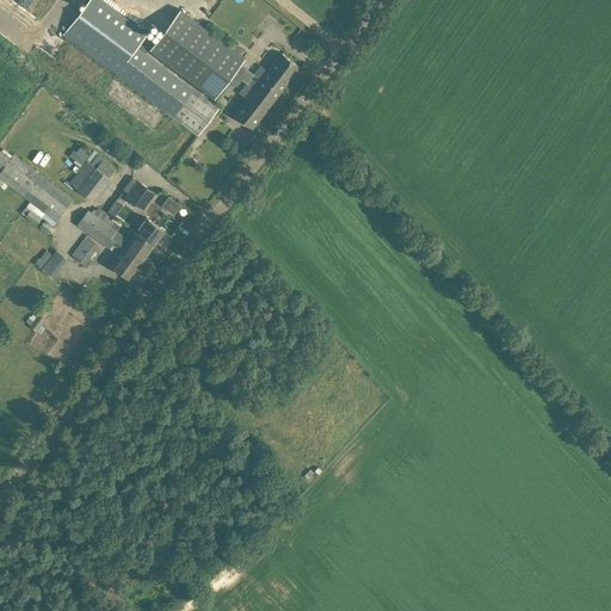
[(147,35),(102,0),(88,0),(63,34),(198,136),(218,109),(137,48),(147,35)]
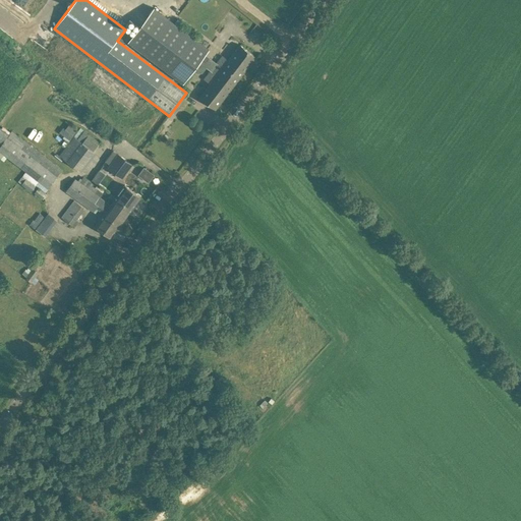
[(210,49),(154,7),(127,43),(183,84),(210,49)]
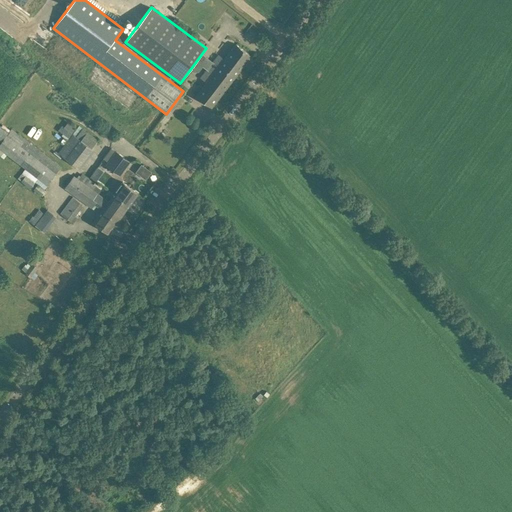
[(211,107),(251,56),(236,44),(224,59),(218,55),(200,78),(206,83),(196,96),(211,107)]
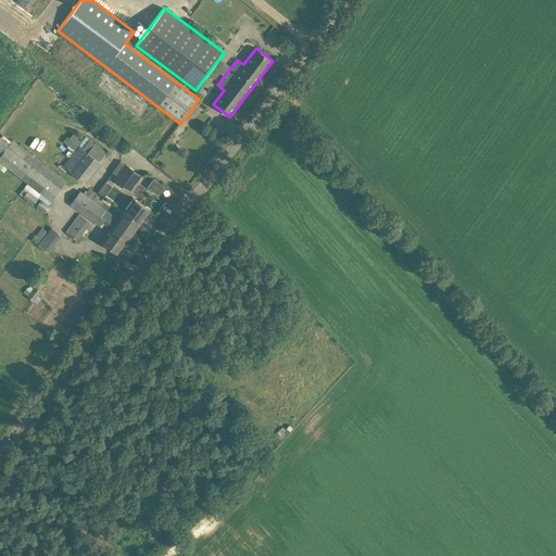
[(62,164),(80,140),(73,134),(70,138),(66,136),(51,156),(62,164)]
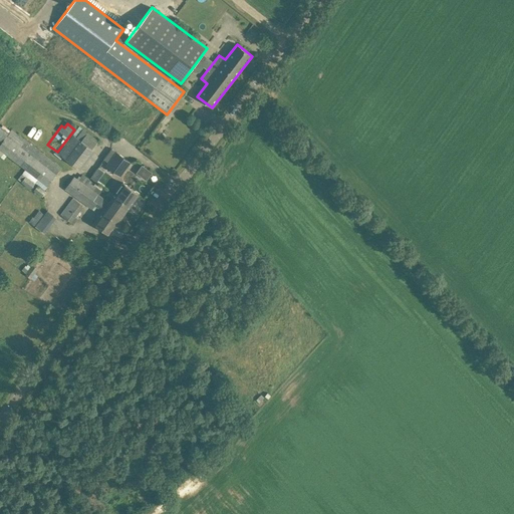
[(9,133),(1,126),(0,125),(0,157),(3,160),(6,156),(25,170),(18,180),(30,189),(37,179),(47,186),(61,167),(12,129),(9,133)]
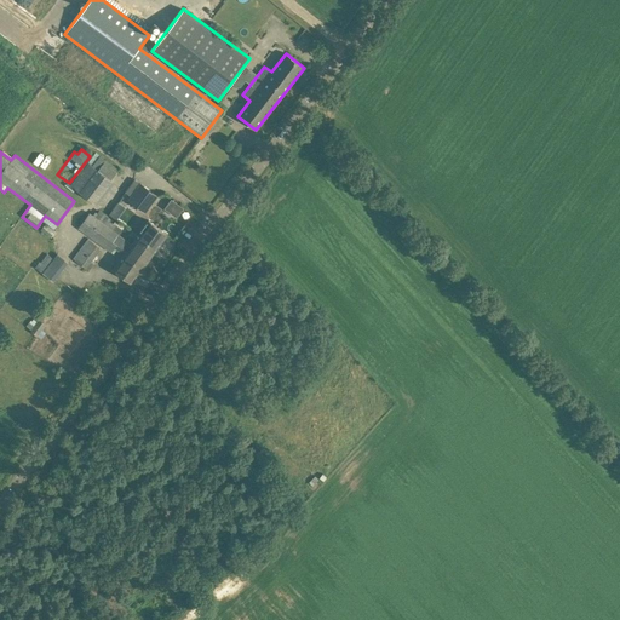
[(95,202),(119,170),(95,151),(70,184),(95,202)]
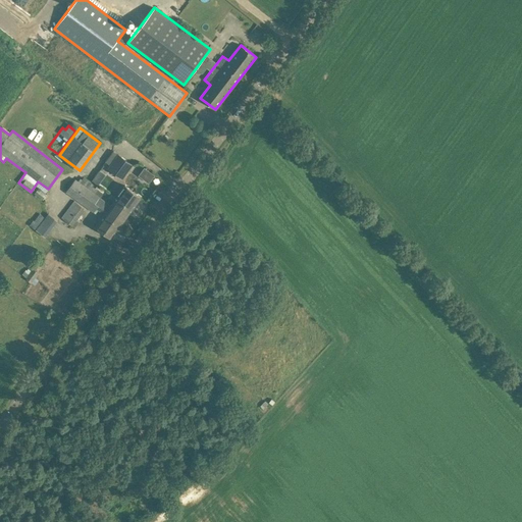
[(132,164),(118,155),(109,168),(121,177),(132,164)]
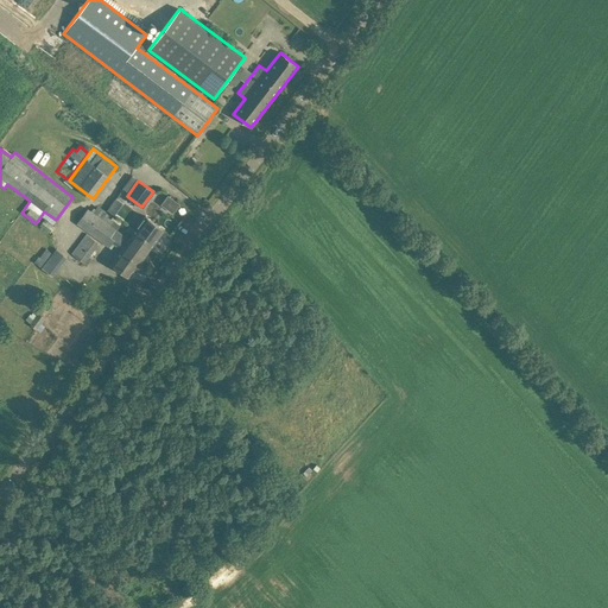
[(176,202),(168,196),(160,204),(170,211),(176,202)]
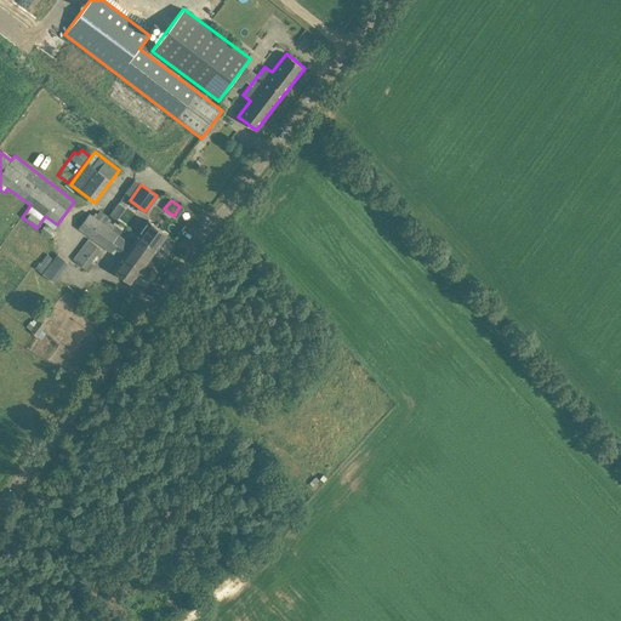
[(110,215),(120,220),(126,206),(117,201),(110,215)]
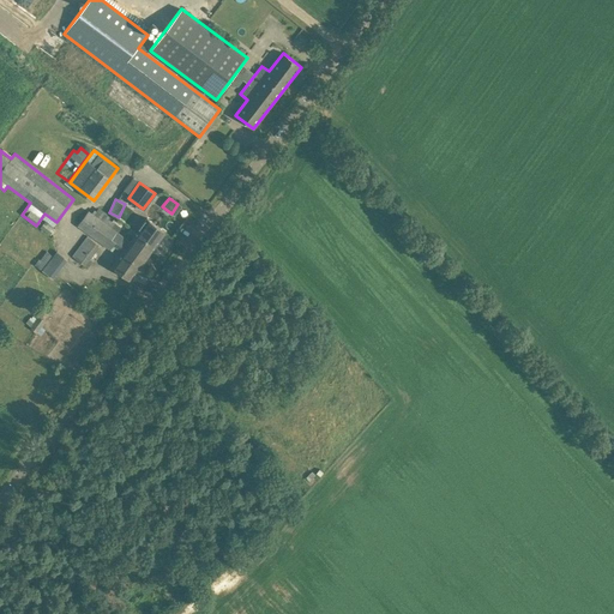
[(107,223),(106,222),(109,216),(98,209),(94,214),(89,210),(78,226),(112,250),(114,245),(124,252),(113,268),(131,280),(152,250),(134,238),(132,241),(119,232),(121,227),(109,220),(107,223)]
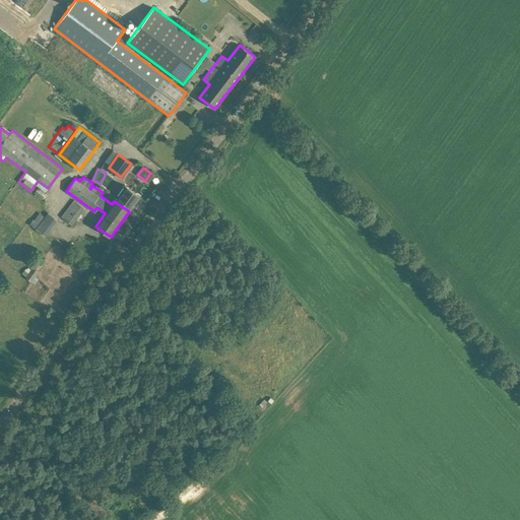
[(140,196),(132,190),(125,185),(117,197),(111,193),(108,196),(114,201),(129,211),(140,196)]
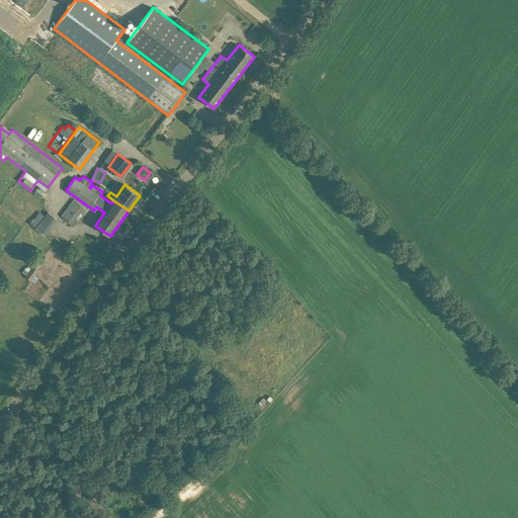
[(75,199),(62,217),(73,225),(85,207),(75,199)]
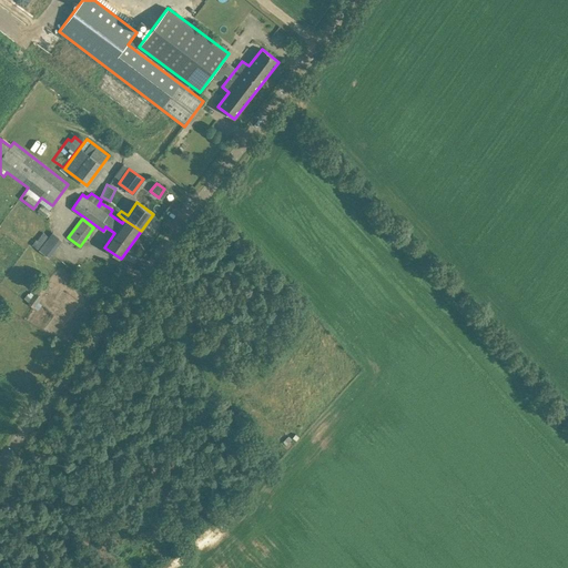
[(32,244),(50,257),(63,240),(52,232),(49,236),(43,232),(38,240),(37,239),(32,244)]
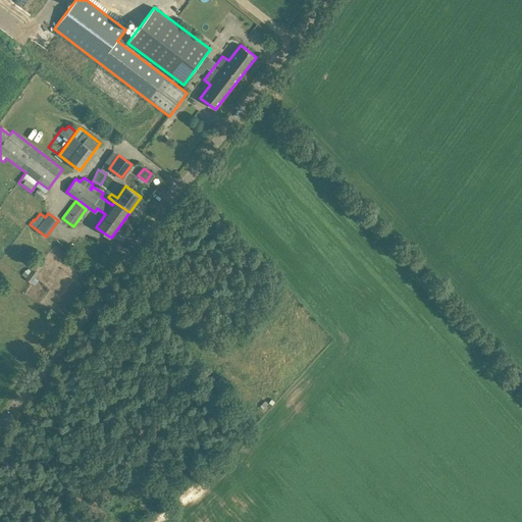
[(68,243),(61,251),(68,256),(75,248),(68,243)]
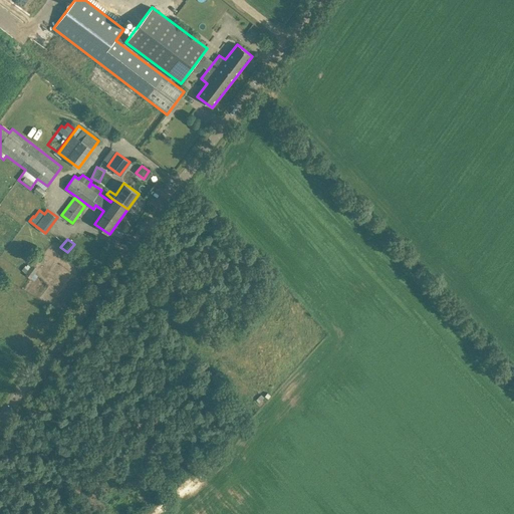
[(24,273),(28,276),(31,278),(38,268),(32,264),(30,266),(27,264),(23,270),(25,272),(24,273)]
